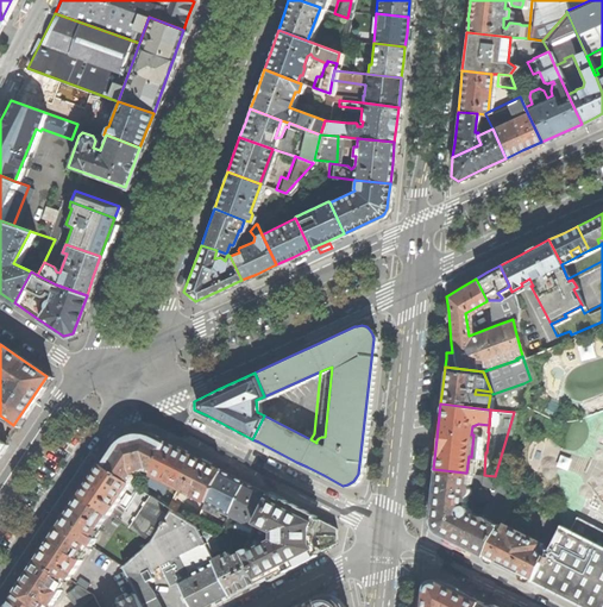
[(106,451),(98,462),(126,482),(129,480),(124,476),(127,471),(132,469),(136,469),(139,465),(144,464),(146,465),(145,469),(148,470),(163,440),(146,432),(142,431),(136,431),(132,431),(127,432),(123,433),(114,438),(108,446),(106,451)]
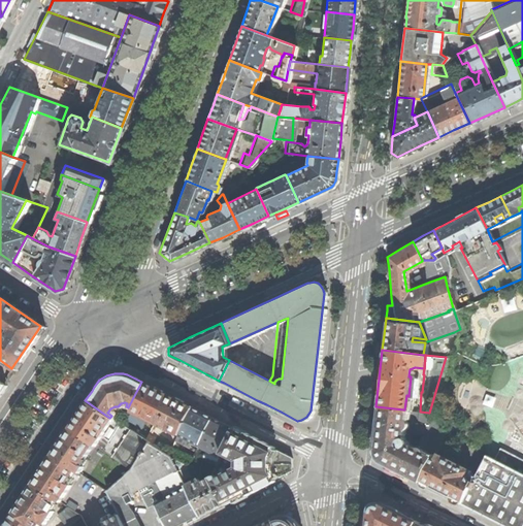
[(151,419),(164,394),(153,388),(141,382),(128,407),(127,409),(143,418),(145,419),(146,417),(151,419)]
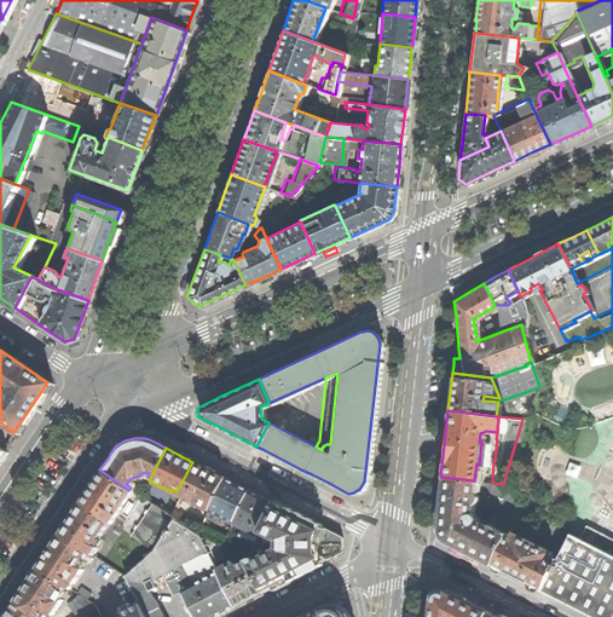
[(204,508),(221,477),(204,468),(192,462),(177,491),(183,495),(181,496),(204,508)]
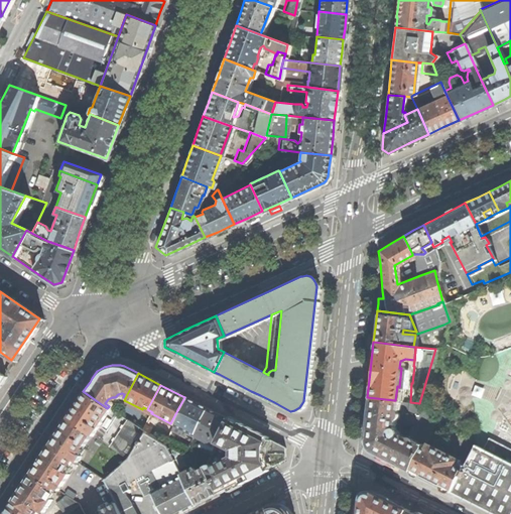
[(90,433),(107,408),(83,391),(73,406),(66,418),(88,432),(90,433)]
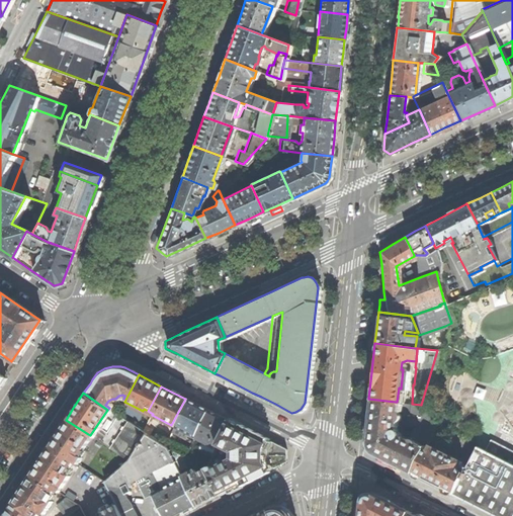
[(191,435),(205,409),(195,404),(185,399),(171,425),(184,432),(191,435)]
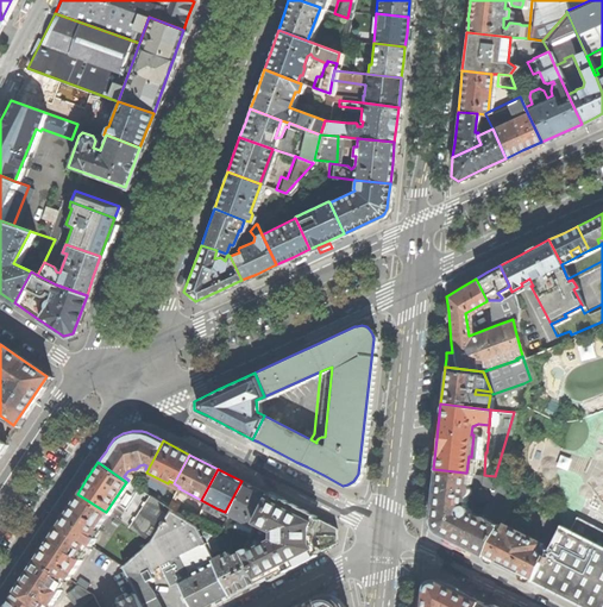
[(465,473),(433,469),(431,499),(428,519),(429,526),(429,527),(435,532),(479,556),(495,526),(475,515),(465,511),(463,498),(463,494),(465,473)]
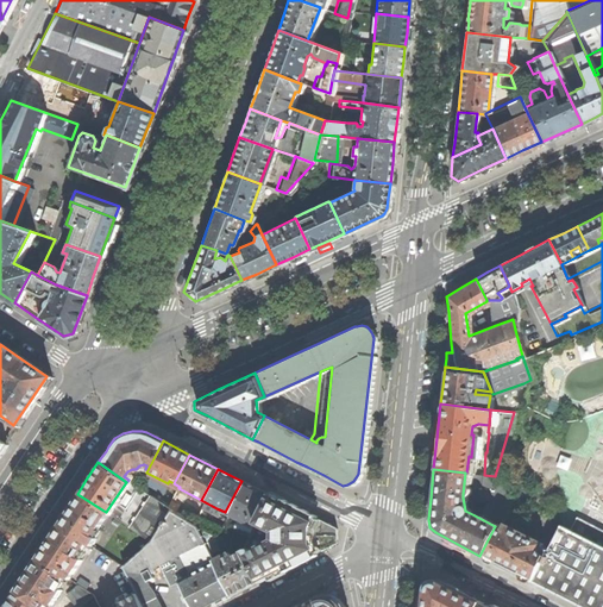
[(161,490),(165,482),(146,473),(142,481),(161,490)]
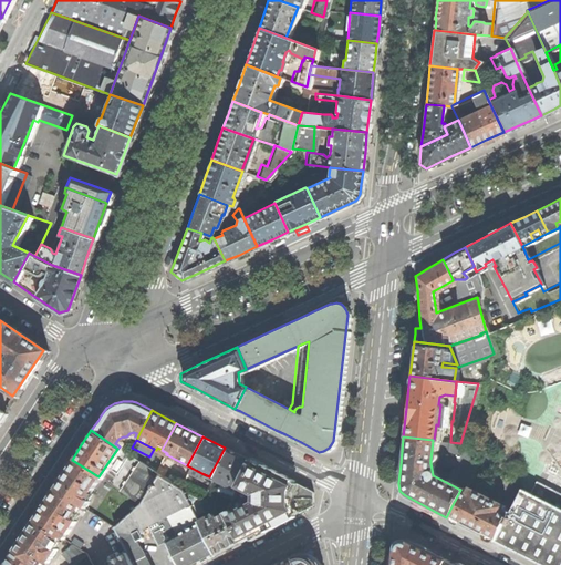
[(434,440),(433,440),(430,460),(455,463),(455,466),(450,465),(442,480),(460,490),(471,465),(460,443),(450,442),(434,440)]
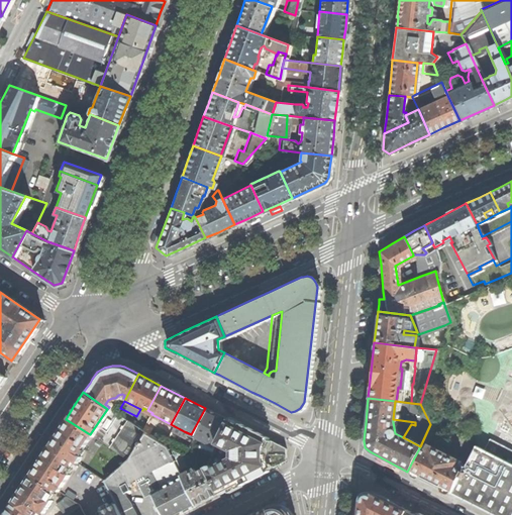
[(212,442),(225,418),(214,412),(205,408),(191,434),(211,445),(212,442)]
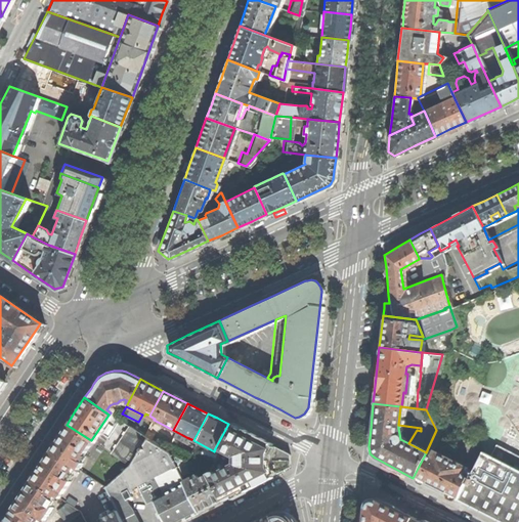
[(126,465),(144,438),(140,435),(109,415),(91,440),(126,465)]
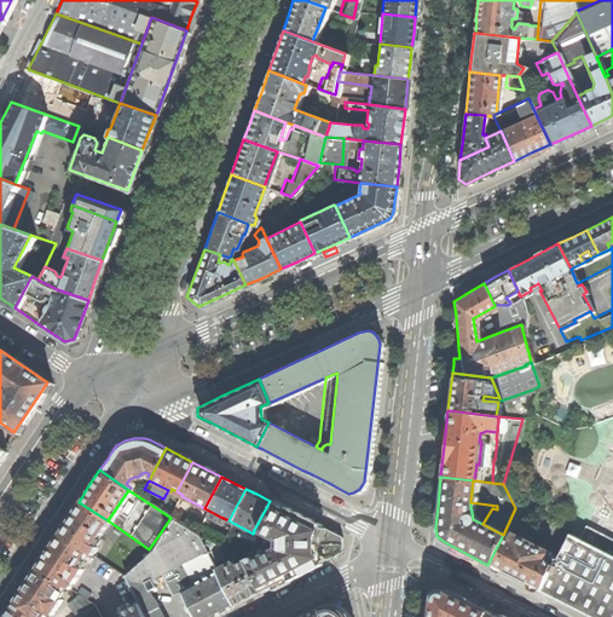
[(270,584),(285,577),(278,564),(301,517),(283,507),(270,501),(254,530),(273,540),(273,546),(254,557),(247,558),(242,559),(258,590),(270,584)]
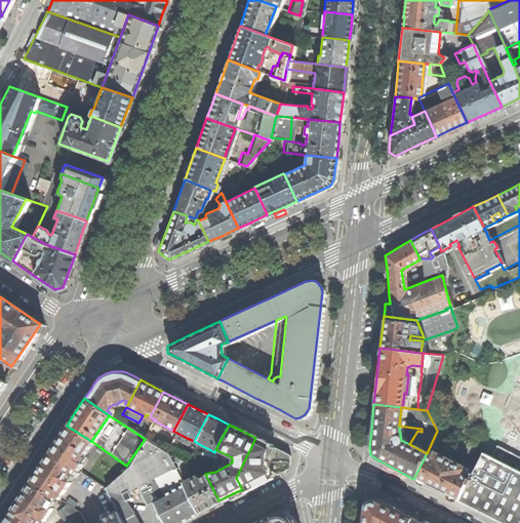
[(58,437),(49,451),(71,466),(75,469),(79,463),(76,460),(89,440),(67,426),(58,437)]
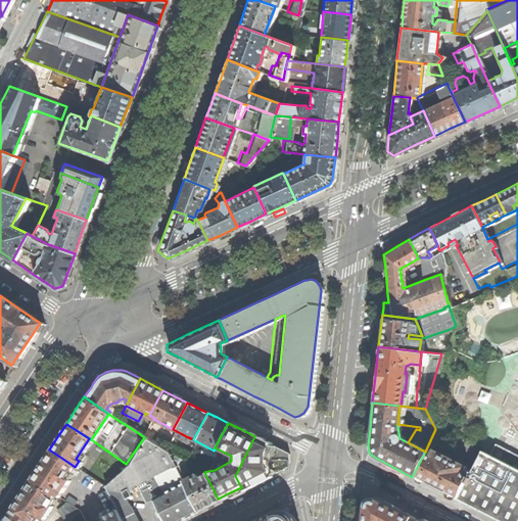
[(140,434),(144,437),(145,437),(149,432),(143,428),(140,434)]
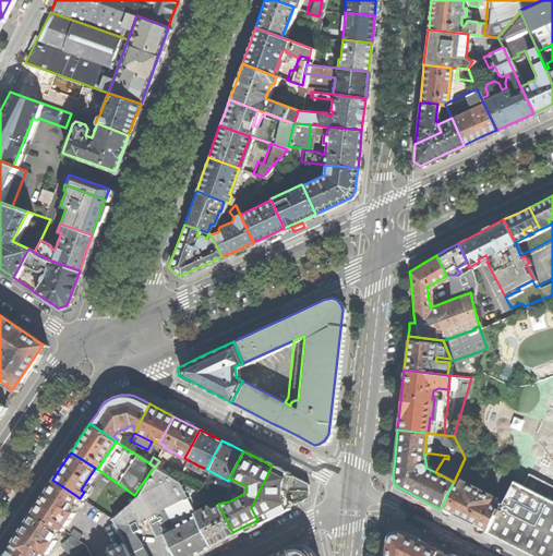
[(195,472),(196,470),(197,468),(199,466),(184,458),(181,466),(195,472)]
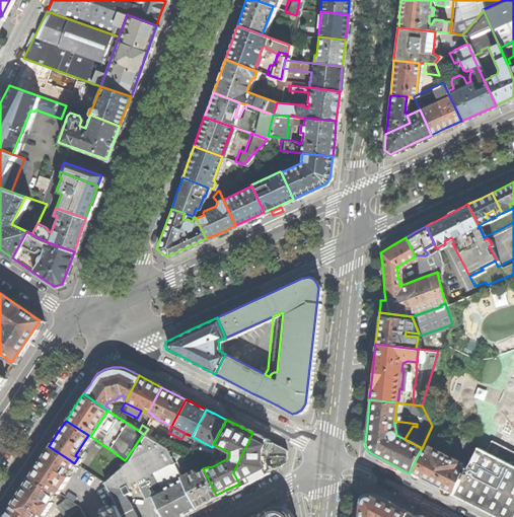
[(189,443),(192,436),(185,433),(184,435),(182,437),(186,438),(185,440),(189,443)]
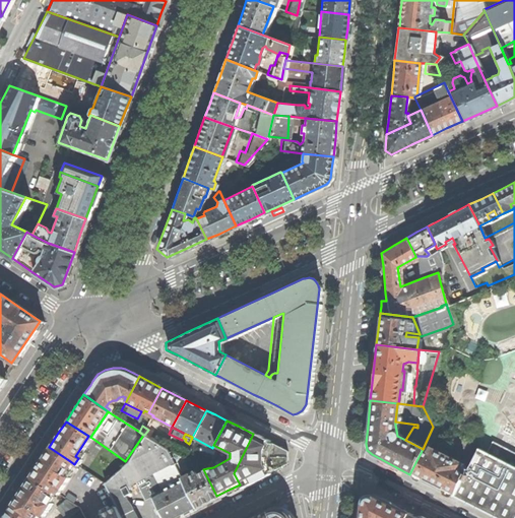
[(234,473),(240,484),(283,461),(283,455),(283,449),(253,434),(234,473)]
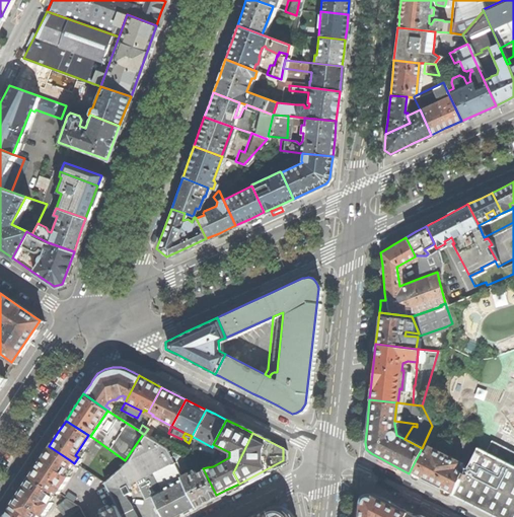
[(120,516),(134,516),(127,501),(126,502),(122,494),(128,491),(126,488),(124,489),(121,484),(125,482),(127,487),(130,485),(129,484),(133,482),(138,491),(145,488),(148,494),(159,516),(172,516),(177,515),(194,506),(178,475),(175,469),(164,447),(161,445),(144,434),(143,434),(125,460),(101,482),(114,504),(120,516)]
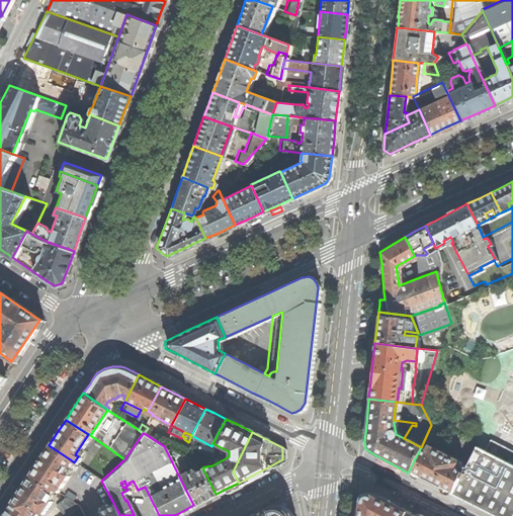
[(512,465),(512,450),(487,438),(481,450),(512,465)]
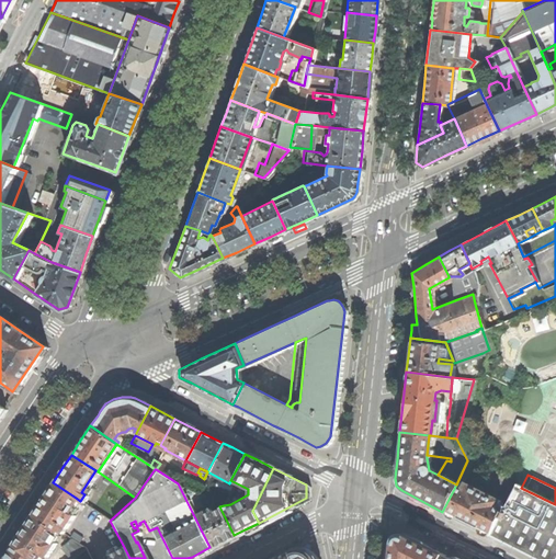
[(456,485),(442,512),(465,523),(487,534),(487,533),(501,505),(495,502),(497,500),(481,492),(481,493),(476,491),(477,489),(463,481),(460,487),(456,485)]
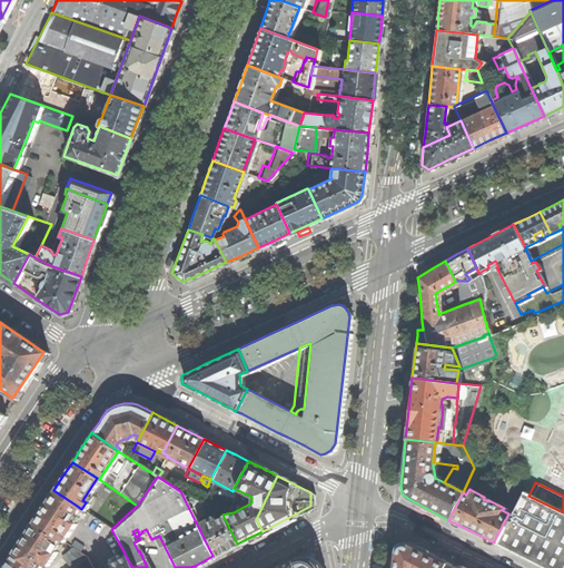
[(42,506),(32,521),(56,537),(60,539),(71,521),(68,519),(77,506),(53,490),(42,506)]
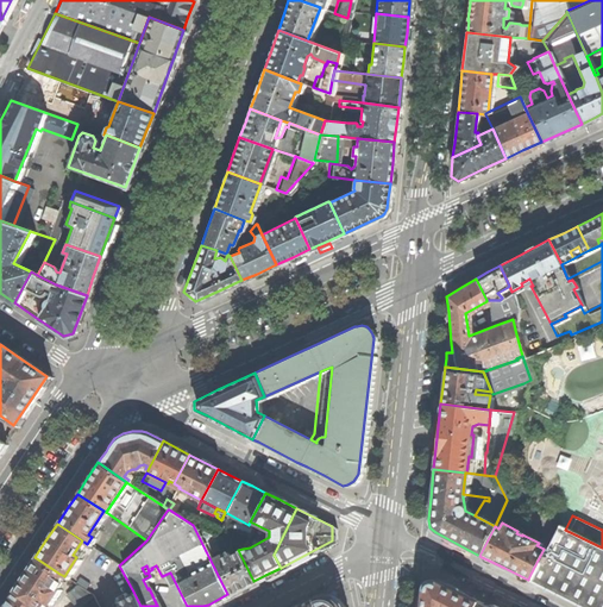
[(219,545),(214,536),(193,525),(206,551),(219,545)]
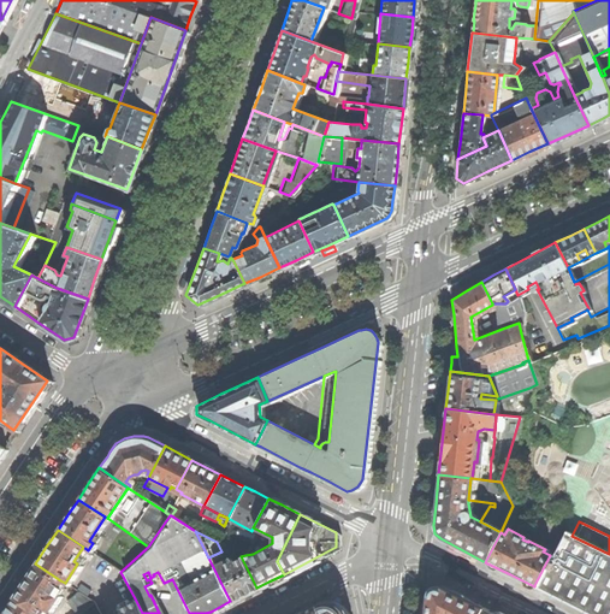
[(609,613),(609,554),(572,536),(563,531),(550,555),(534,585),(591,613),(609,613)]
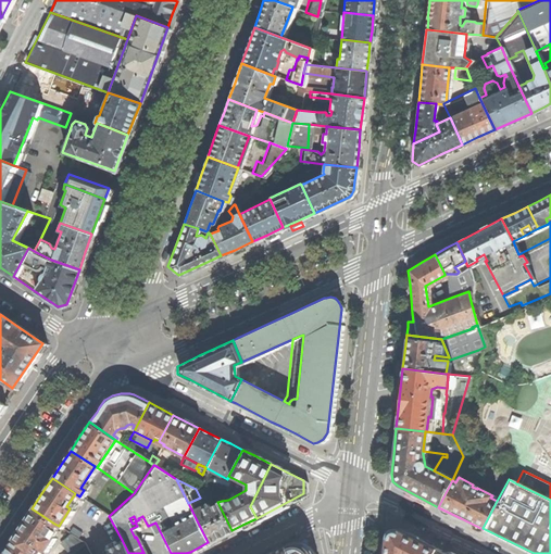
[(205,503),(191,510),(208,542),(220,537),(232,530),(217,502),(208,506),(205,503)]
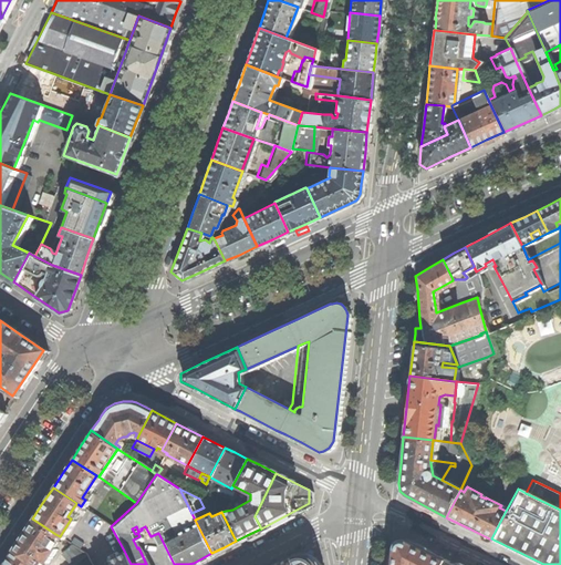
[(55,534),(32,519),(22,534),(11,550),(34,564),(40,558),(43,561),(52,546),(49,544),(55,534)]
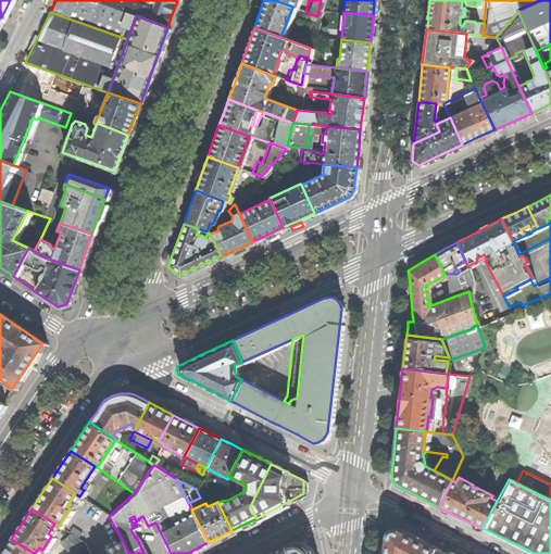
[(151,533),(159,529),(155,523),(148,526),(151,533)]
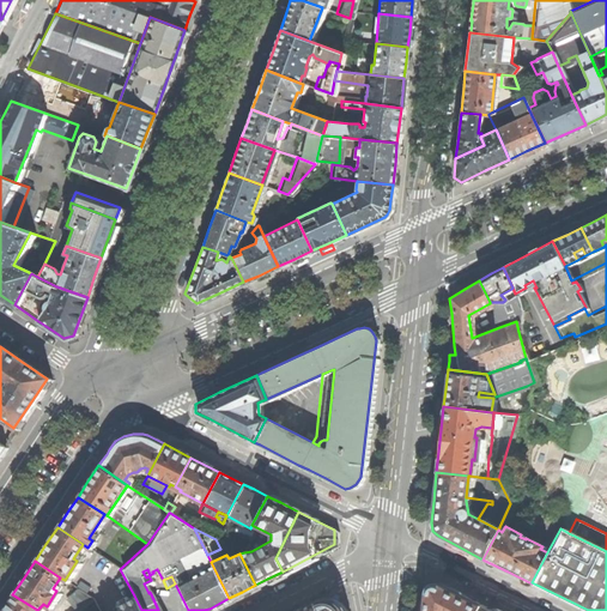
[(475,610),(479,604),(455,592),(437,582),(424,590),(420,610),(475,610)]
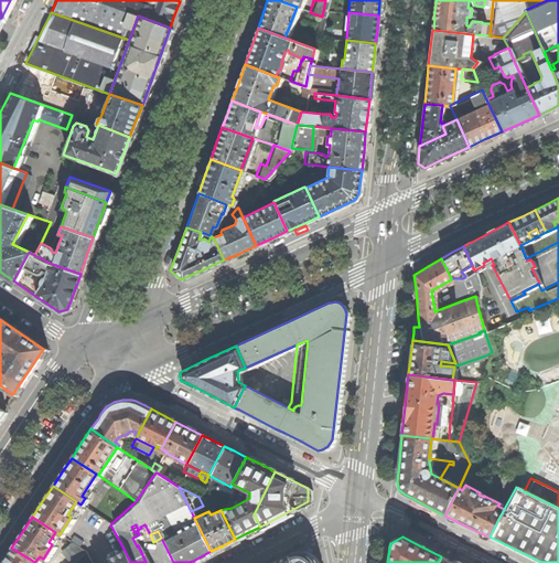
[(67,562),(82,550),(68,541),(58,552),(67,562)]
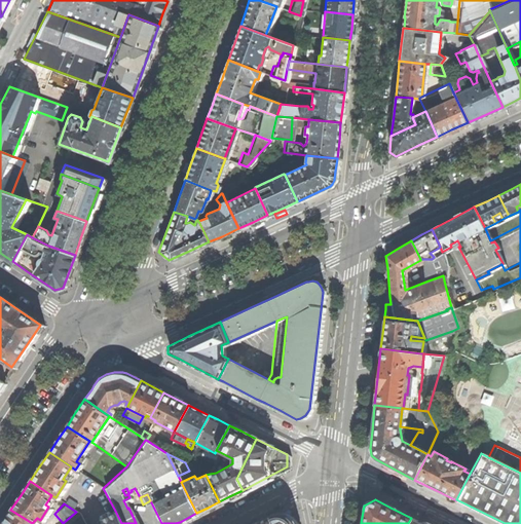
[(1,523),(32,523),(10,510),(1,523)]
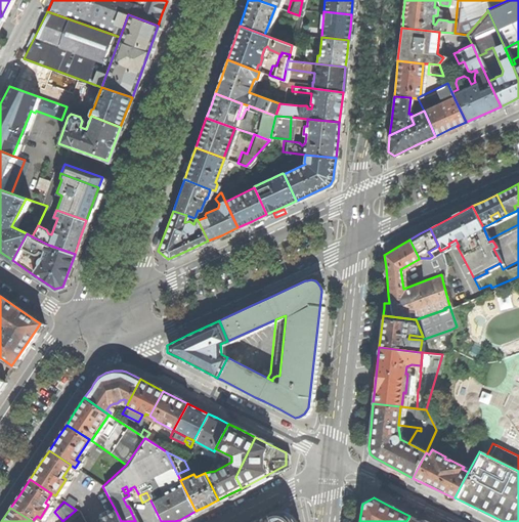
[(121,521),(115,509),(95,518),(97,521),(121,521)]
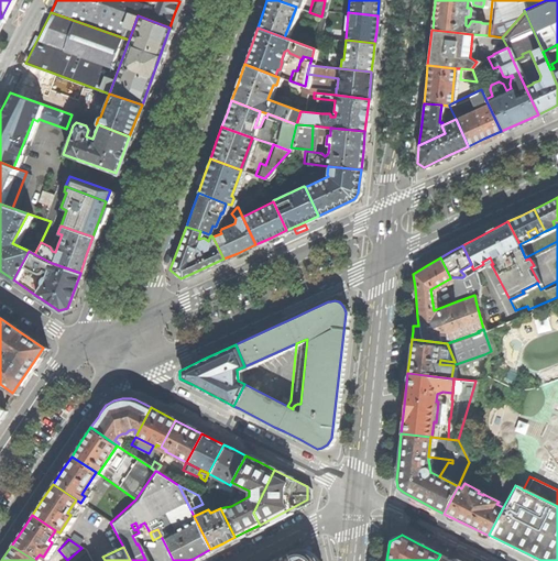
[(88,560),(83,549),(81,548),(67,560),(88,560)]
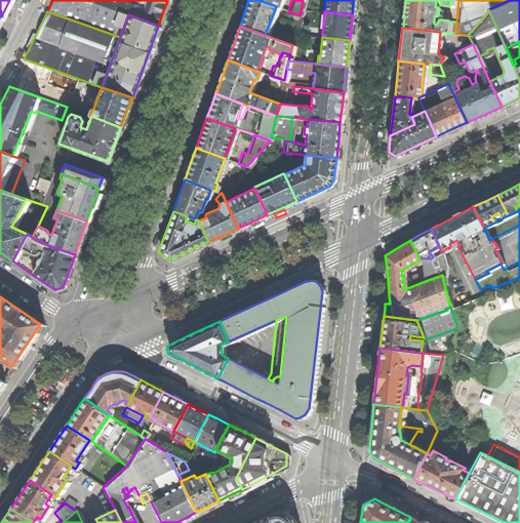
[(285,514),(282,513),(278,513),(276,513),(273,513),(253,522),(293,522),(292,520),(290,518),(288,516),(285,514)]
